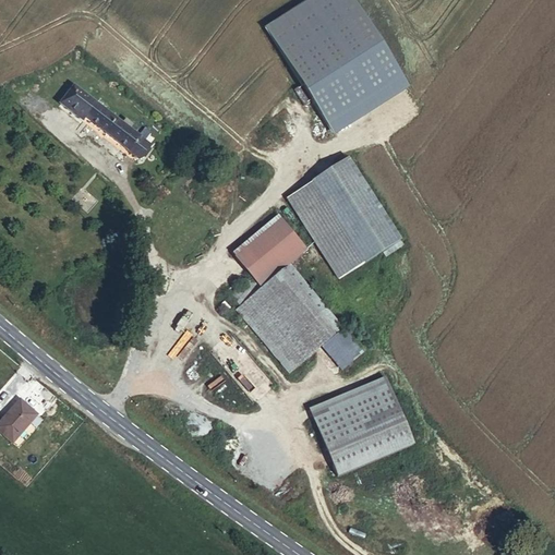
[(306,0),(269,22),(334,133),(412,88),(361,0),(306,0)]
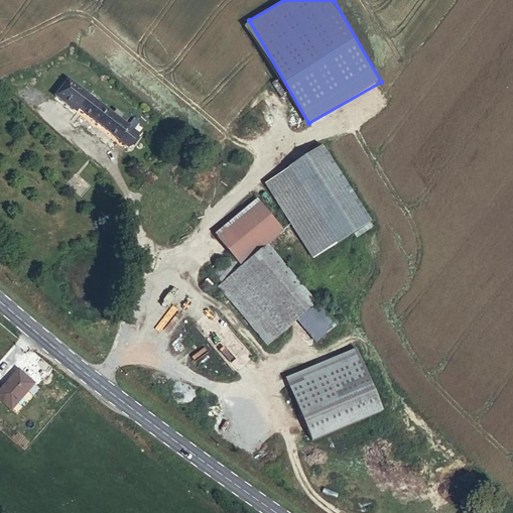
[(79,107),(127,146),(137,133),(123,122),(126,118),(116,110),(112,113),(69,78),(55,94),(77,110),(79,107)]
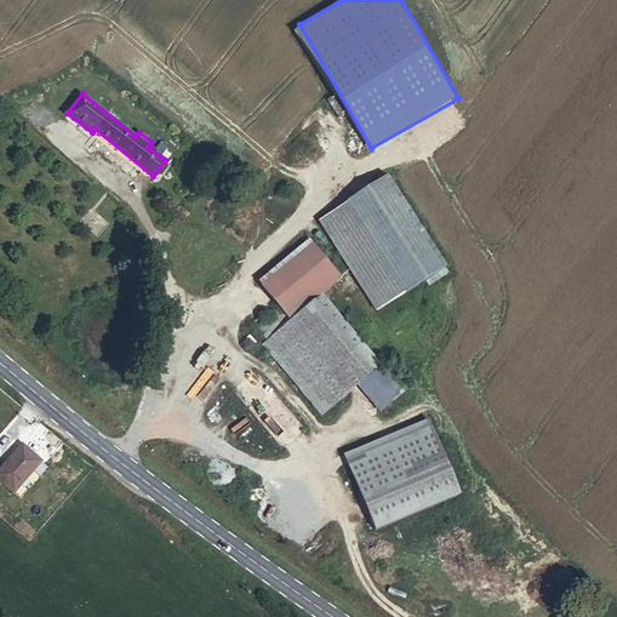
[(389,176),(319,217),(373,308),(443,267),(389,176)]
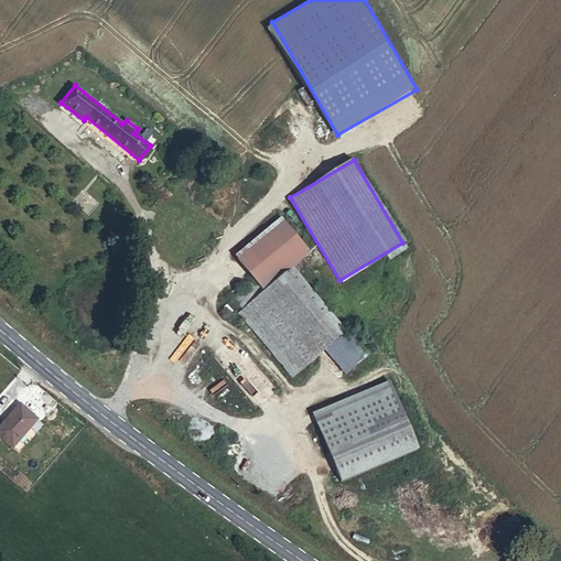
[(310,254),(281,217),(238,251),(266,287),(277,279),(293,266),(310,254)]
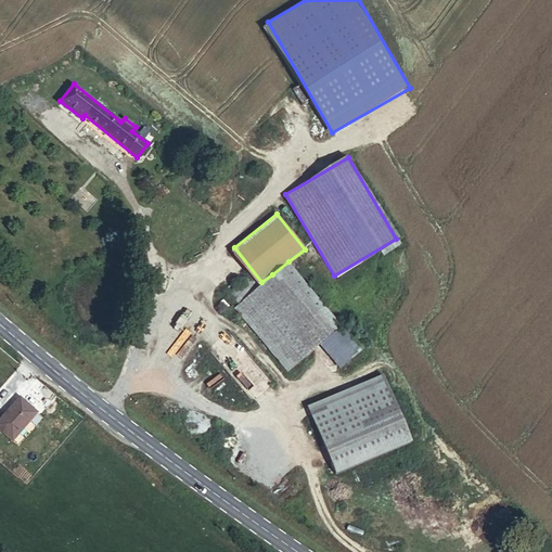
[(341,324),(289,261),(272,274),(324,338),(341,324)]
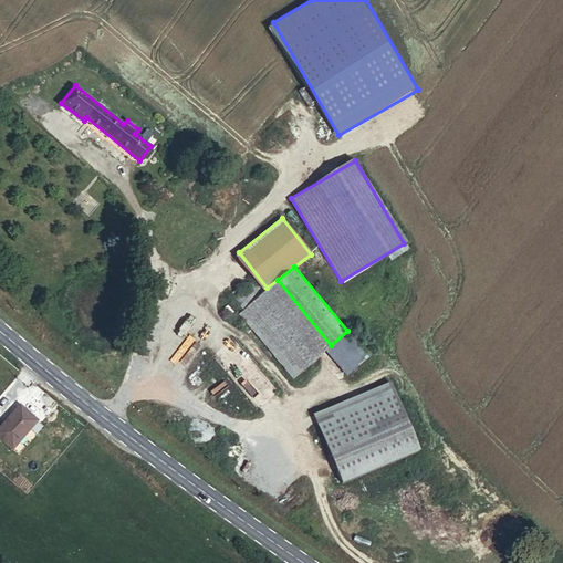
[(267,288),(258,278),(236,295),(244,306),(247,304),(267,288)]
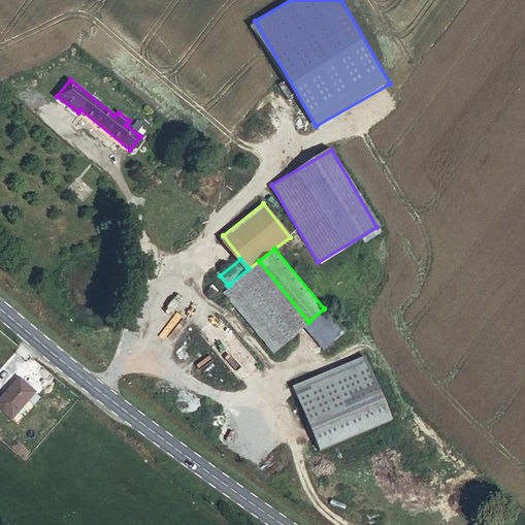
[(308,322),(259,261),(249,268),(230,284),(280,345),(304,325),(308,322)]
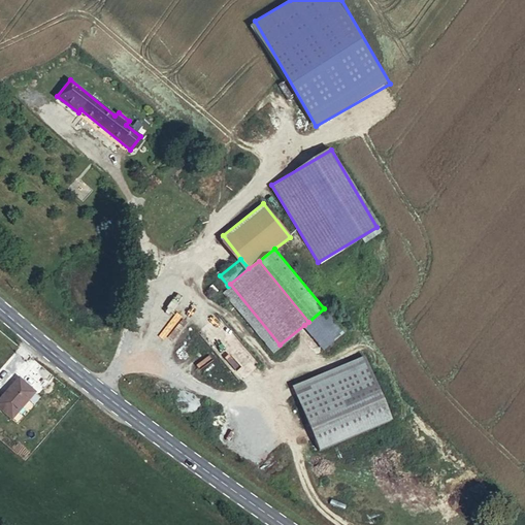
[(341,331),(324,308),(308,322),(304,325),(322,347),(341,331)]
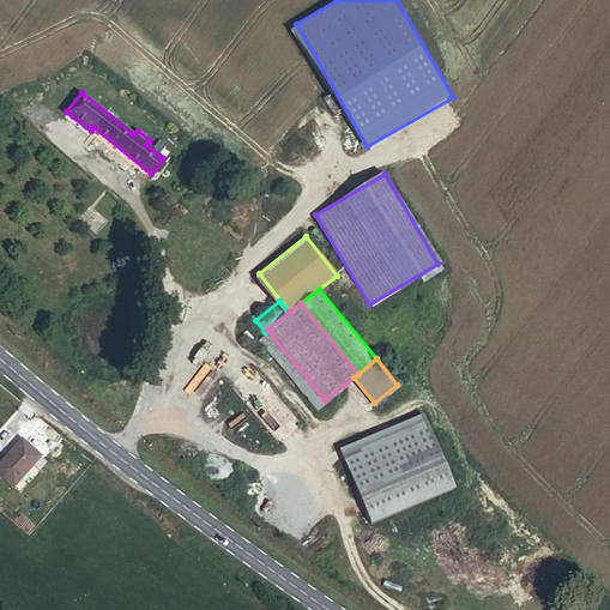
[(426,423),(342,456),(366,518),(450,485),(426,423)]
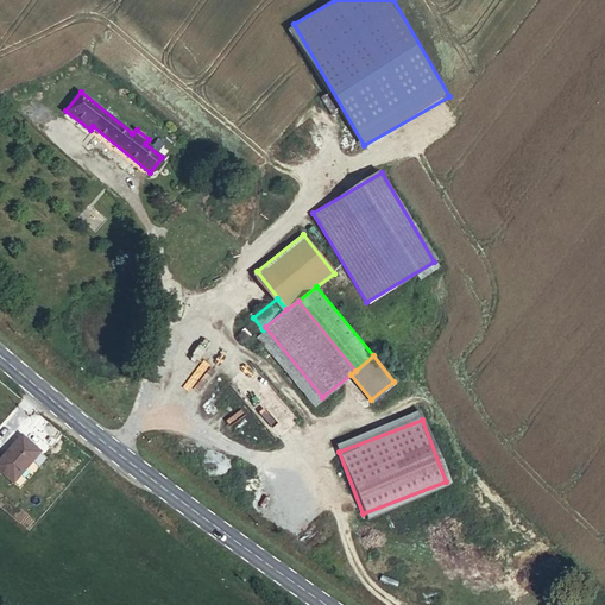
[(21,432),(0,457),(0,466),(12,478),(39,447),(21,432)]
